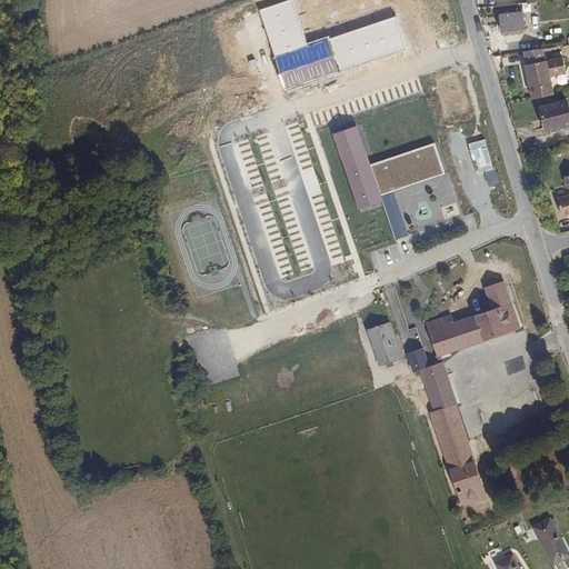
[(307,43),(292,0),(291,0),(259,10),(287,91),(407,49),(396,17),(329,40),(328,37),(307,43)]
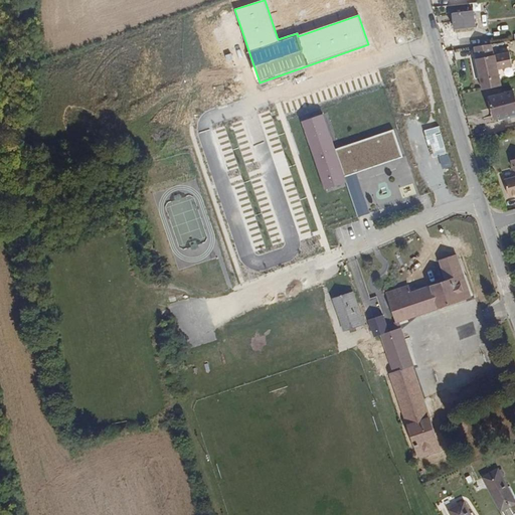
[(475,24),(473,6),(453,8),(455,27),(475,24)]
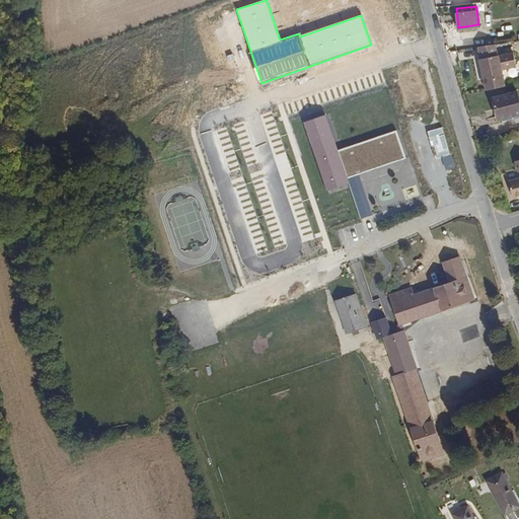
[(505,69),(502,56),(496,58),(493,45),(476,47),(478,59),(476,59),(483,91),(503,86),(499,70),(505,69)]
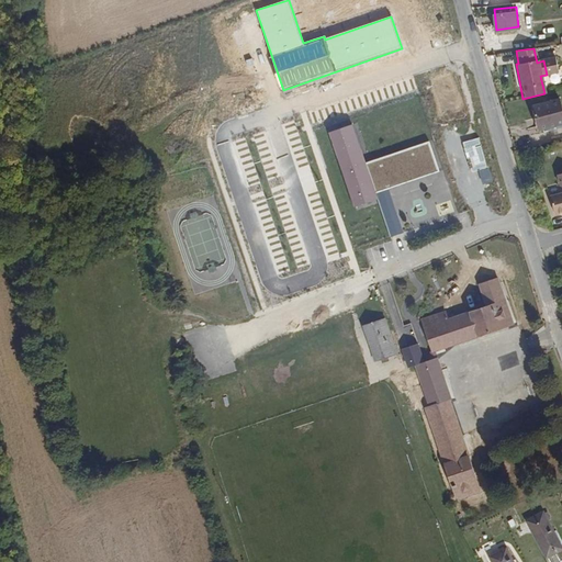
[(557,72),(554,58),(543,60),(547,75),(557,72)]
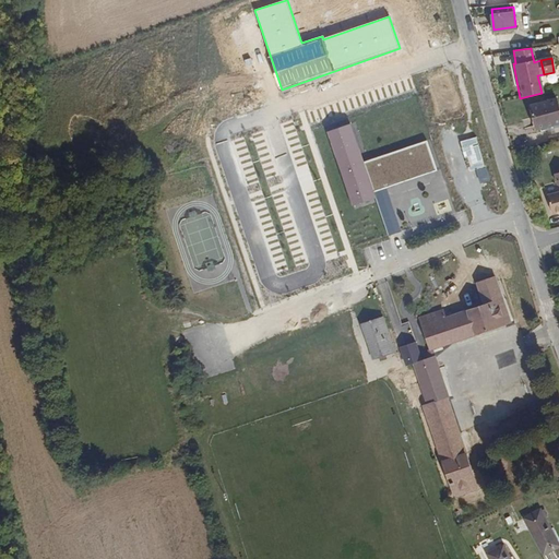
[(558,127),(558,113),(555,96),(528,104),(535,129),(538,128),(539,132),(558,127)]
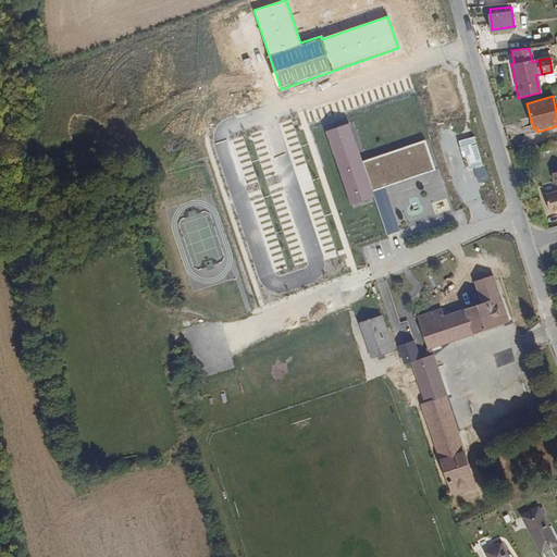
[(363,161),(350,123),(326,131),(351,205),(375,197),(373,190),(363,161)]
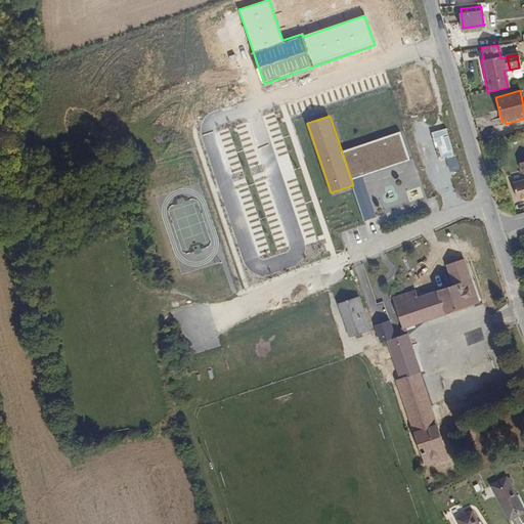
[(400,132),(342,151),(351,179),(362,176),(409,160),(400,132)]
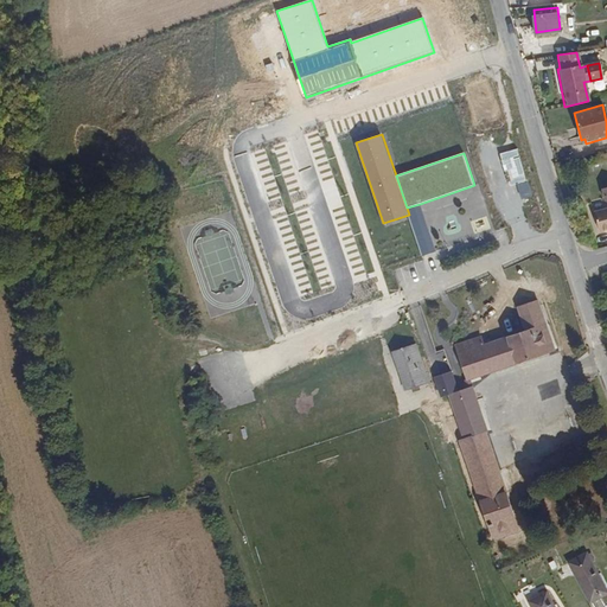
[(606,185),(601,187),(605,200),(606,200),(606,208),(593,211),(600,231),(606,229),(606,185)]
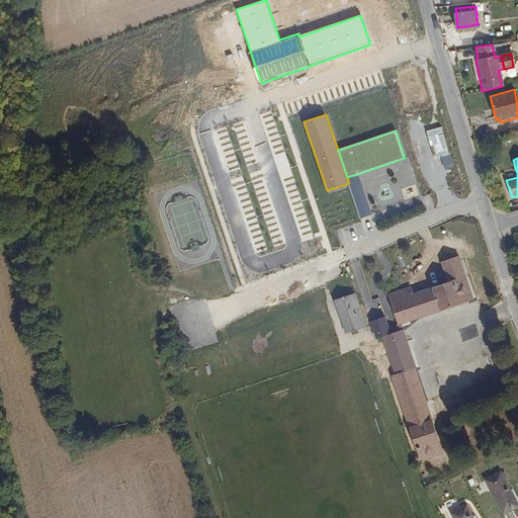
[(358,174),(347,177),(349,183),(361,219),(372,214),(358,174)]
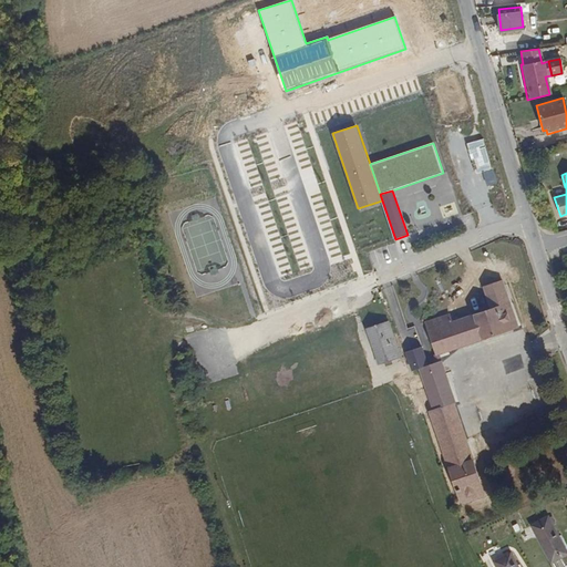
[(439,354),(517,328),(504,288),(485,294),(491,309),(452,322),(449,315),(425,322),(436,354),(439,354)]
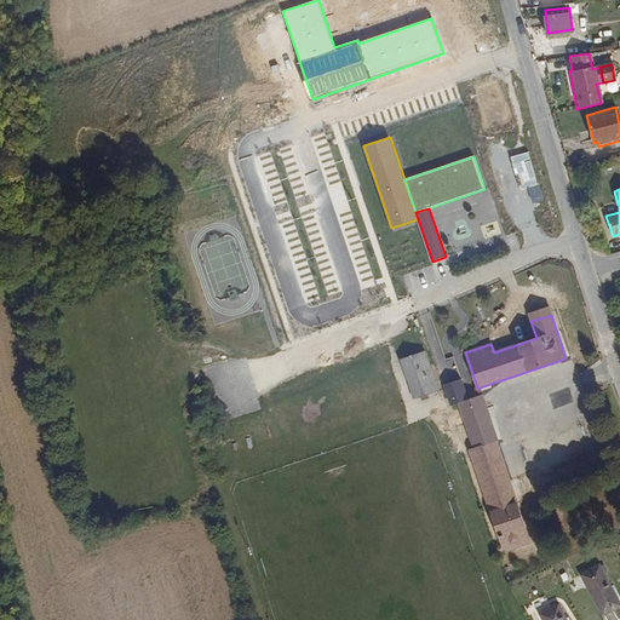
[(440,389),(426,351),(400,360),(413,397),(440,389)]
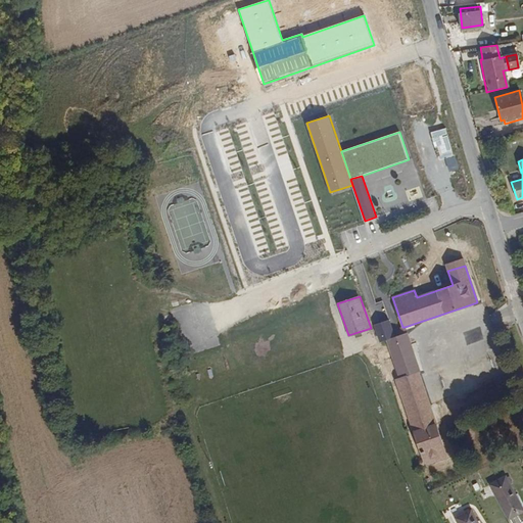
[(419,371),(407,332),(402,334),(386,339),(399,379),(395,380),(416,436),(425,464),(446,456),(417,372),(419,371)]
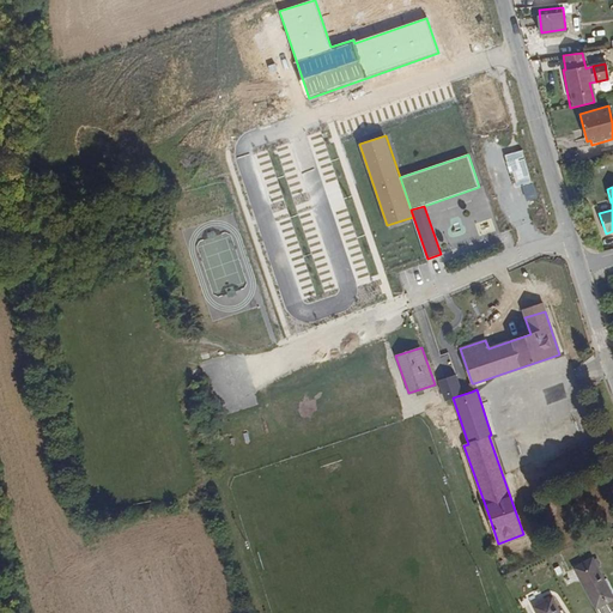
[(612,599),(612,594),(595,566),(580,577),(599,608),(612,599)]
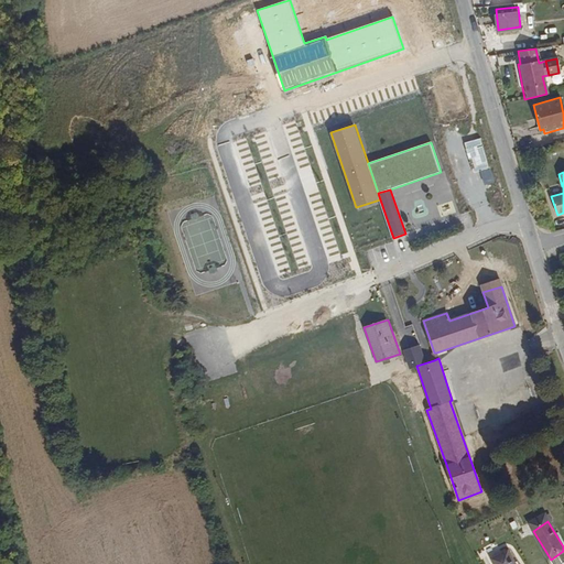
[(514,563),(507,551),(491,560),(494,563),(514,563)]
